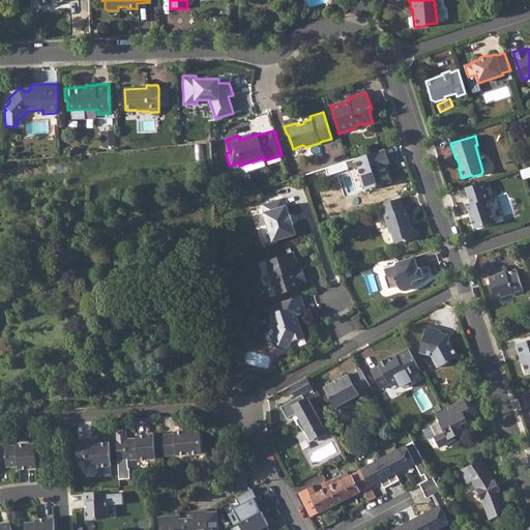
[(384,149),(355,158),(360,175),(358,178),(360,186),(363,188),(364,190),(389,182),(386,173),(386,172),(383,166),(386,165),(387,165),(389,164),(384,149)]
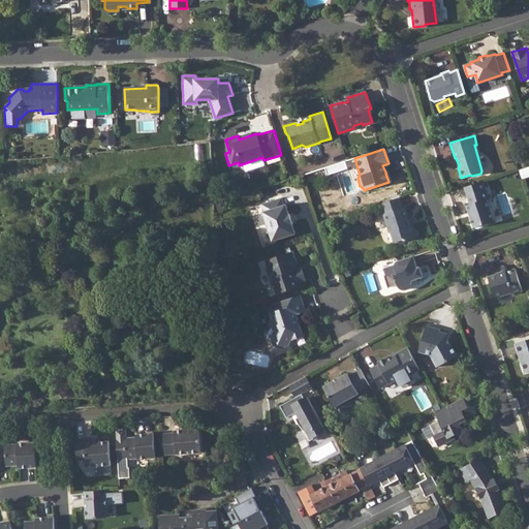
[(484,181),(465,187),(470,205),(467,205),(474,227),(493,221),(487,199),(490,199),(484,181)]
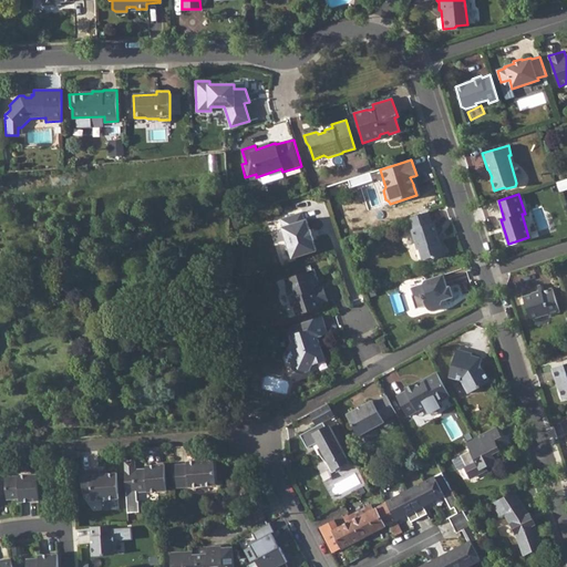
[(428,212),(409,218),(410,223),(411,227),(412,229),(411,229),(416,250),(419,249),(422,260),(432,258),(434,260),(445,257),(442,246),(441,244),(439,243),(436,235),(437,234),(434,223),(432,224),(428,212)]
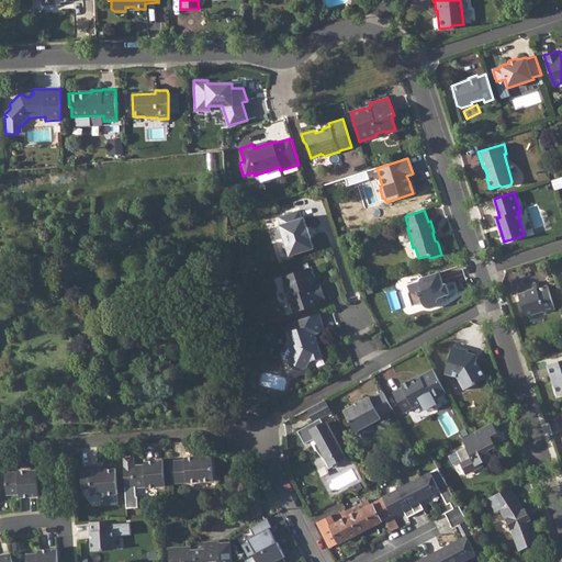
[(298,211),(277,216),(279,224),(278,225),(283,243),(282,246),(283,253),(288,255),(289,256),(298,253),(313,249),(308,238),(311,237),(307,227),(305,228),(302,217),(300,217),(298,211)]
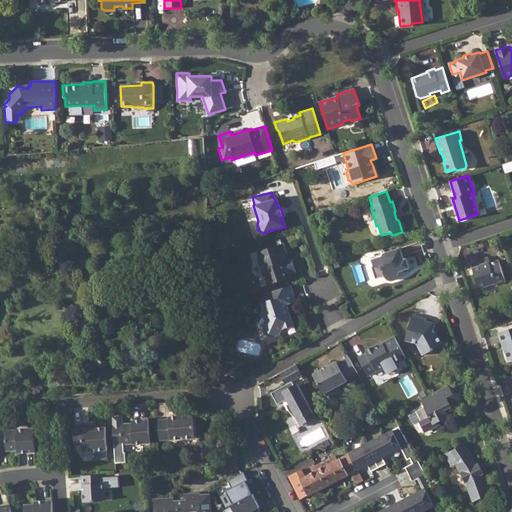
[(283,243),(257,252),(260,261),(259,261),(259,263),(259,264),(258,267),(260,273),(263,275),(263,277),(265,276),(268,285),(289,277),(288,274),(295,272),(292,264),(291,258),(284,260),(282,255),(286,254),(283,243)]
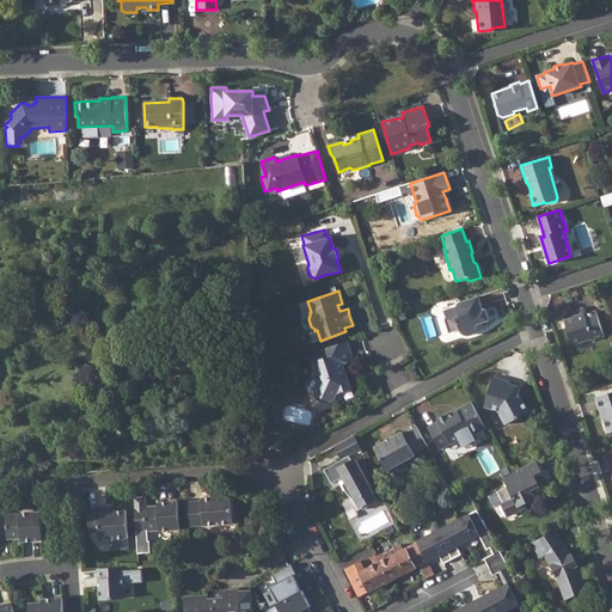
[(456,308),(444,312),(445,319),(444,323),(446,332),(450,334),(460,331),(461,335),(463,336),(465,337),(469,337),(477,335),(476,330),(478,324),(490,322),(485,310),(483,311),(478,298),(459,304),(456,308)]
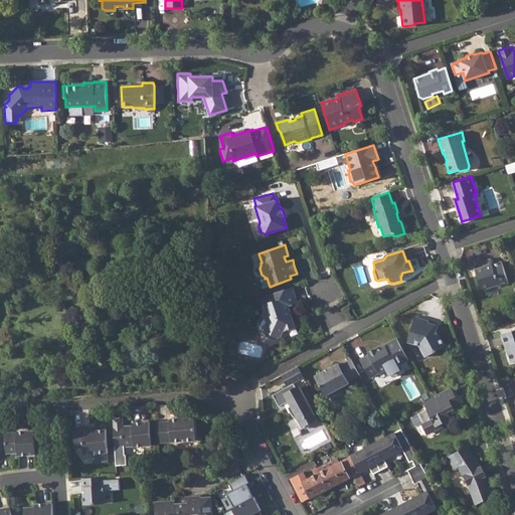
[(501,262),(475,271),(482,290),(498,285),(499,287),(508,284),(501,262)]
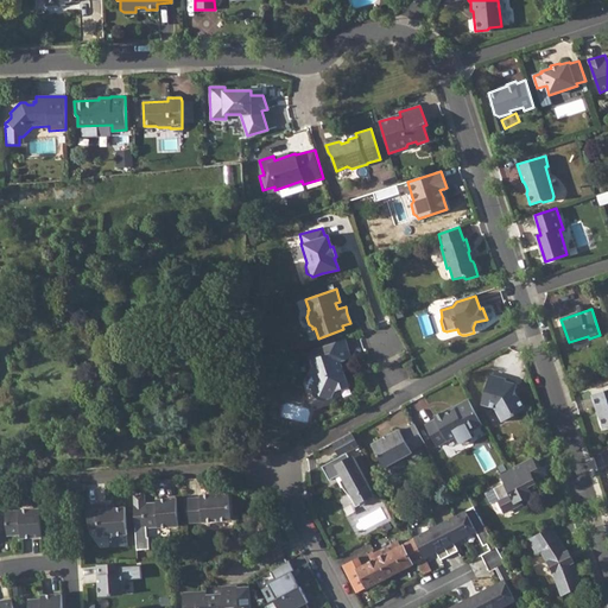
[(343,339),(322,346),(323,348),(325,355),(311,359),(312,363),(314,365),(314,368),(311,373),(315,382),(311,390),(311,391),(311,392),(314,398),(320,400),(329,398),(333,390),(346,385),(342,372),(341,373),(337,361),(342,360),(349,358),(343,339)]
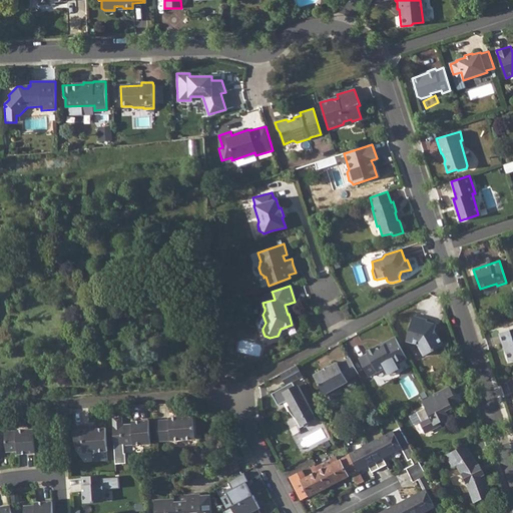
[(413,317),(406,343),(418,346),(423,357),(443,347),(437,336),(436,336),(434,332),(435,326),(426,323),(426,321),(413,317)]
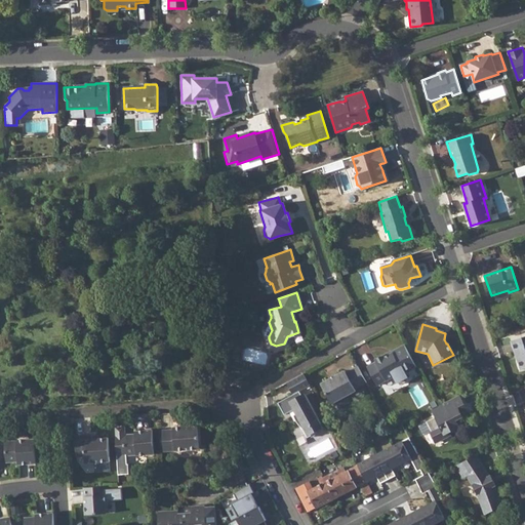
[(524,336),(510,341),(514,353),(516,353),(517,358),(516,358),(519,370),(524,368),(524,336)]
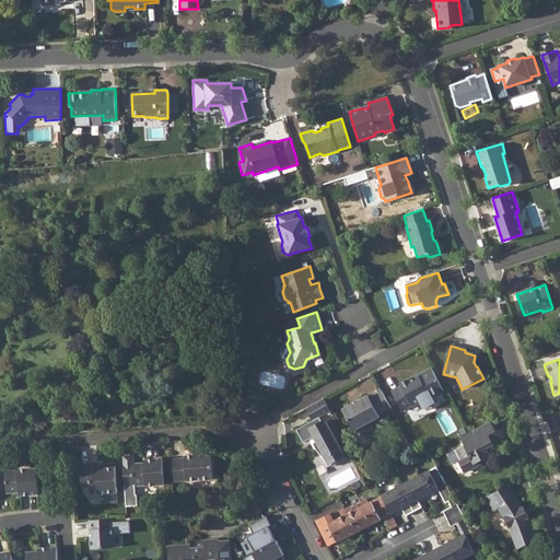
[(444,391),(431,368),(418,374),(419,375),(411,380),(410,377),(400,383),(401,385),(392,389),(401,409),(429,395),(433,396),(444,391)]
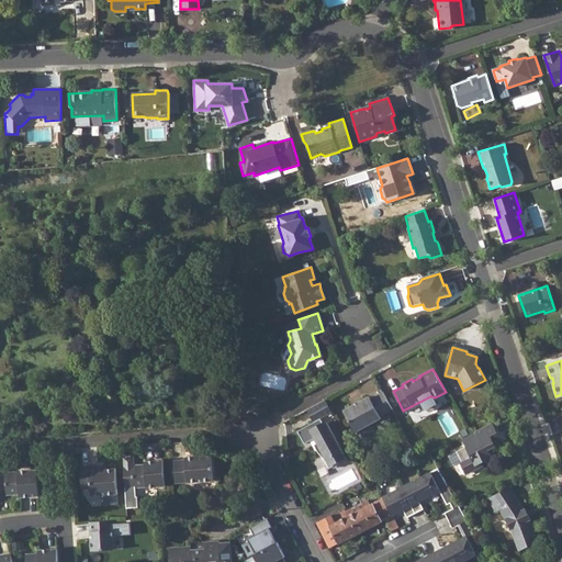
[(392,409),(382,391),(370,397),(369,396),(343,409),(355,433),(381,418),(380,416),(392,409)]
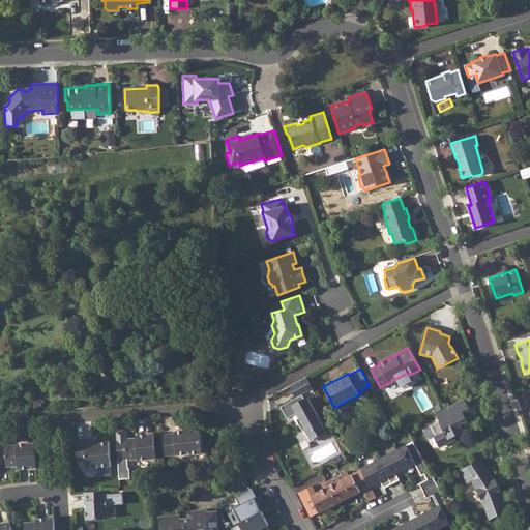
[(305,376),(292,383),(298,395),(281,406),(288,417),(297,412),(299,416),(296,418),(298,422),(301,428),(307,435),(311,441),(320,436),(319,434),(326,430),(312,403),(308,395),(304,399),(302,393),(313,388),(305,376)]
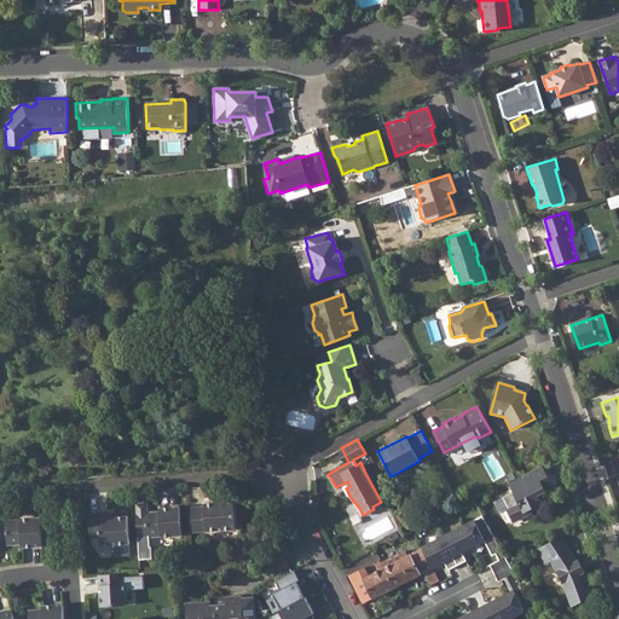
[(516,479),(509,482),(514,491),(504,497),(510,508),(508,508),(514,519),(518,520),(528,515),(527,510),(543,503),(538,495),(536,490),(544,485),(550,481),(542,464),(516,479)]
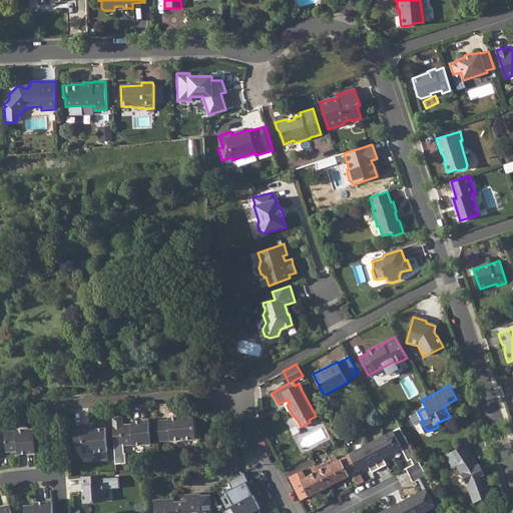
[(169,419),(156,420),(157,441),(194,438),(193,420),(192,412),(183,412),(183,415),(169,416),(169,419)]
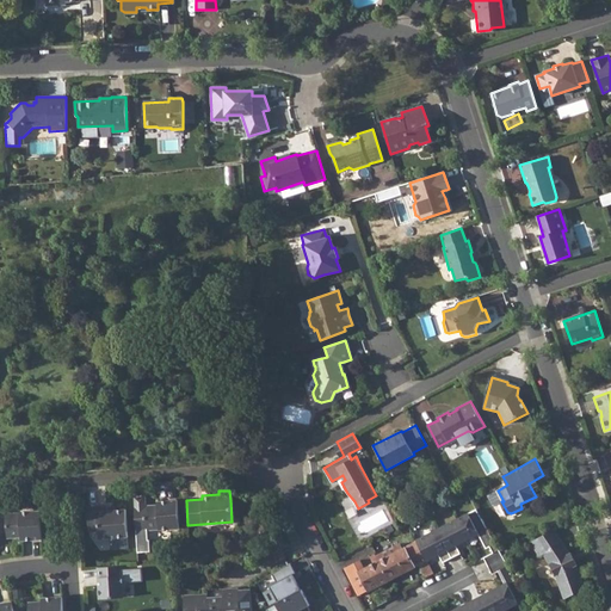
[(144,498),(134,498),(135,511),(137,554),(149,553),(149,541),(147,541),(147,531),(159,530),(159,531),(179,530),(177,501),(162,501),(164,505),(156,506),(146,506),(144,498)]
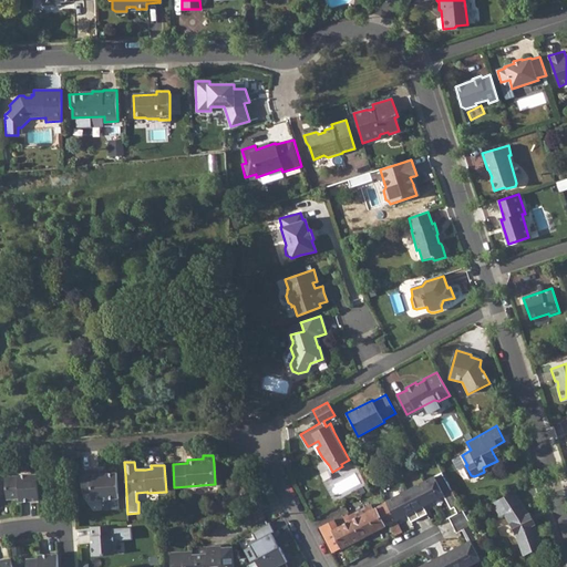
[(99,473),(99,471),(99,470),(81,471),(82,493),(85,493),(91,493),(91,500),(117,497),(115,473),(106,473),(99,473)]
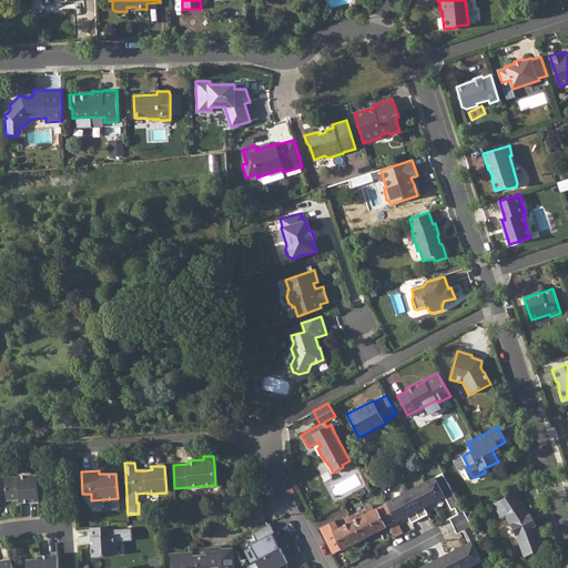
[(4,499),(18,498),(22,498),(22,503),(38,501),(36,474),(16,475),(16,477),(2,477),(4,499)]
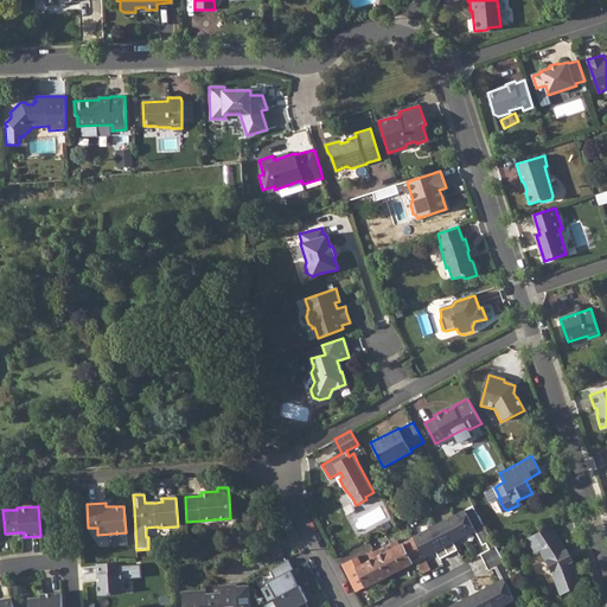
[(474,508),(455,517),(465,535),(475,530),(483,545),(486,543),(490,549),(480,555),(484,563),(502,554),(474,508)]
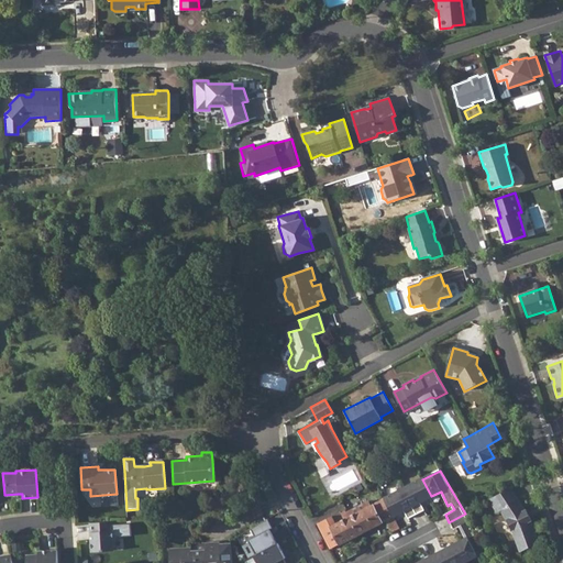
[(422,479),(403,488),(416,515),(424,510),(421,501),(431,496),(422,479)]
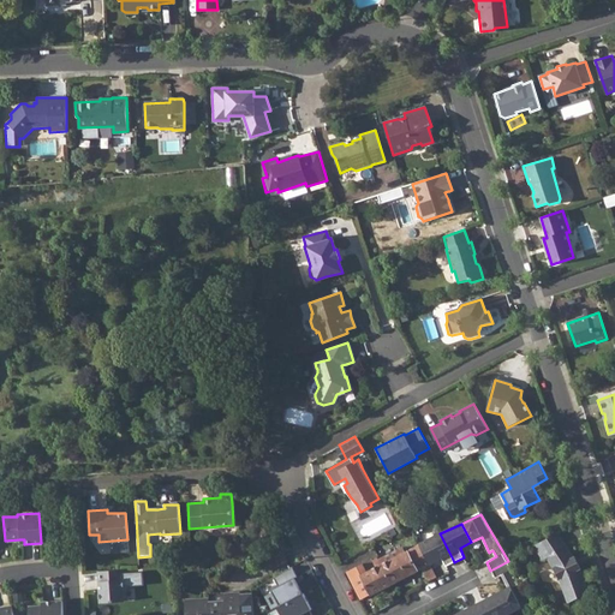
[(440,533),(419,544),(429,565),(442,559),(446,566),(454,562),(440,533)]
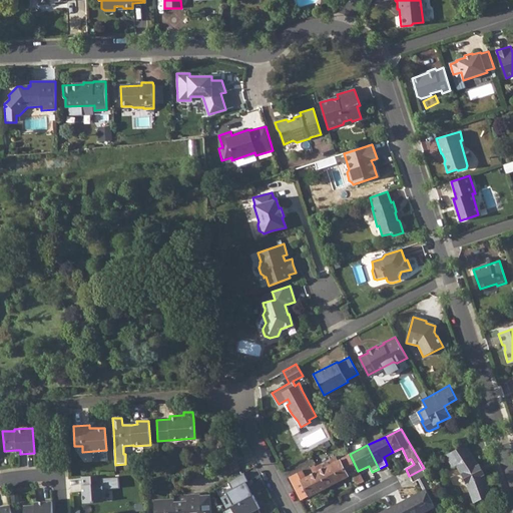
[(461,447),(443,456),(448,464),(452,461),(454,465),(457,469),(459,473),(462,479),(468,492),(472,502),(490,494),(482,476),(484,475),(478,465),(477,466),(473,460),(469,454),(467,455),(461,447)]
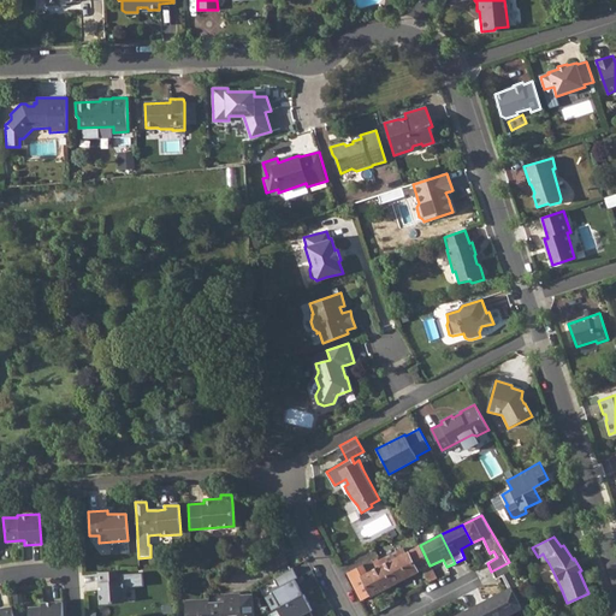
[(430,566),(420,545),(401,556),(398,551),(383,560),(385,564),(351,582),(361,600),(421,569),(428,582),(437,578),(430,566)]
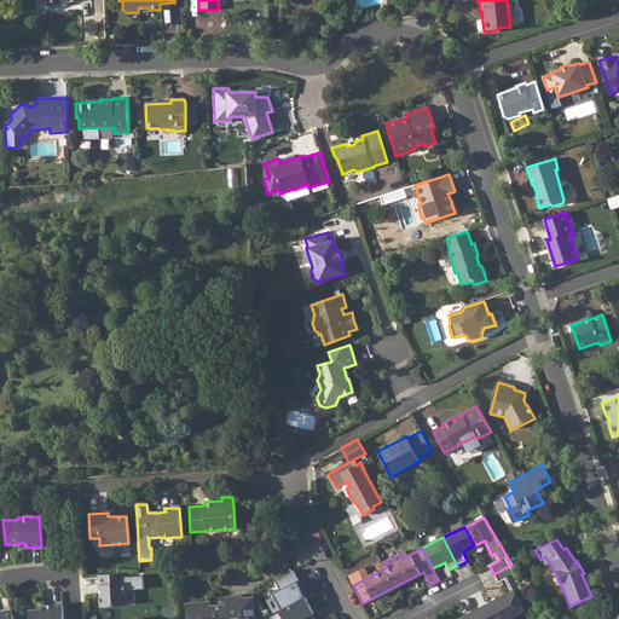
[(512,565),(493,574),(498,583),(505,579),(513,593),(503,597),(514,617),(533,607),(512,565)]
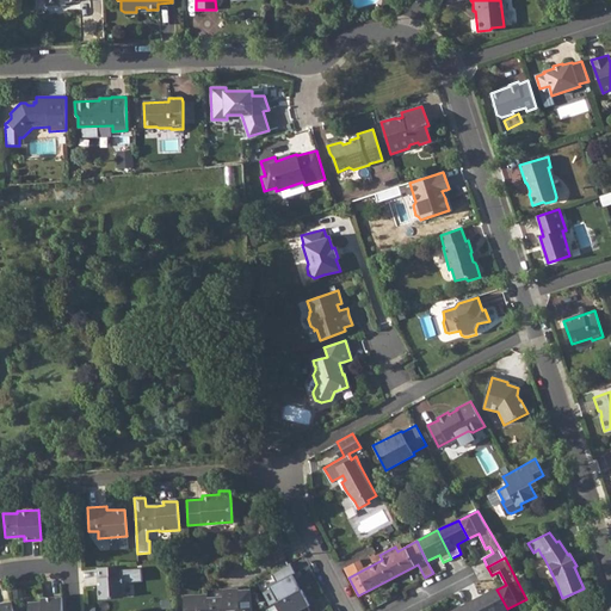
[(289,565),(271,574),(276,581),(267,586),(277,602),(300,590),(291,574),(294,573),(289,565)]
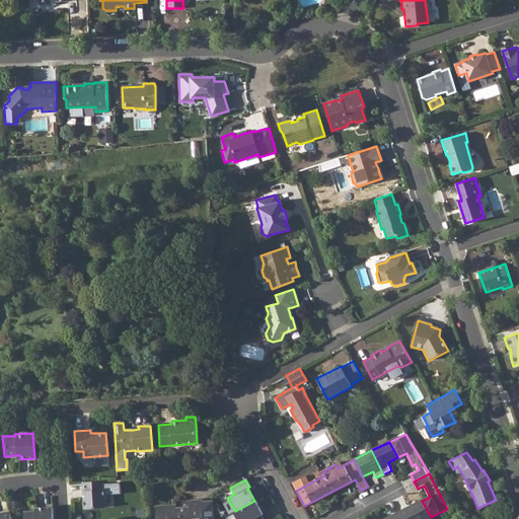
[(103,482),(83,483),(85,510),(105,509),(103,482)]
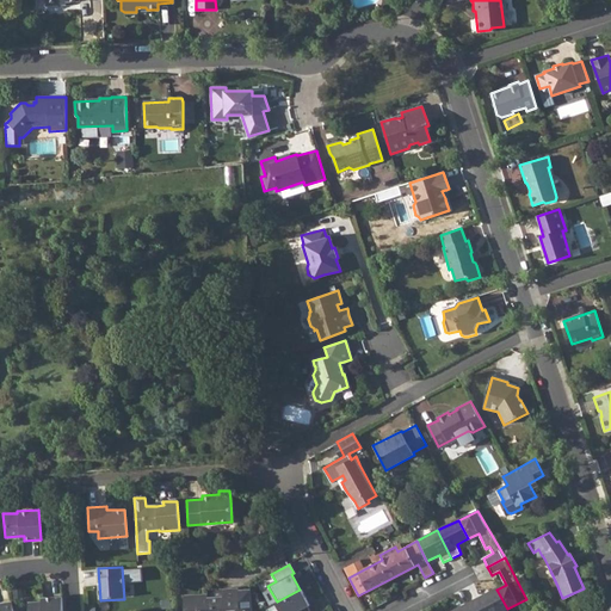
[(239,610),(238,590),(207,592),(207,596),(184,597),(184,610),(239,610)]
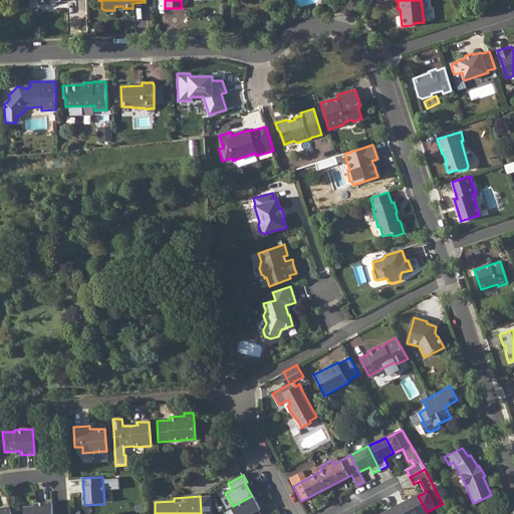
[(252,496),(233,506),(231,508),(234,513),(259,513),(255,505),(257,504),(252,496)]
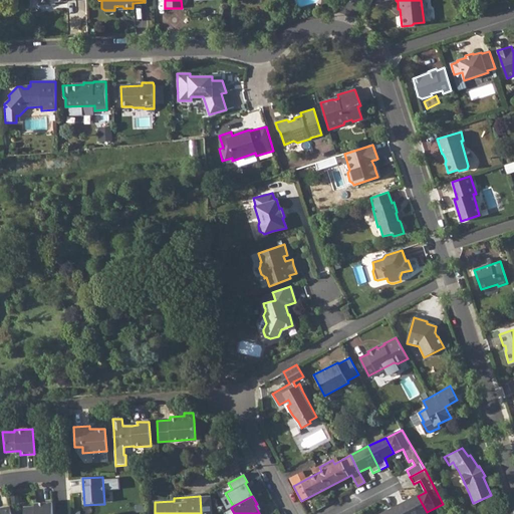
[(423,513),(427,512),(418,496),(404,503),(405,505),(398,509),(400,513),(423,513)]
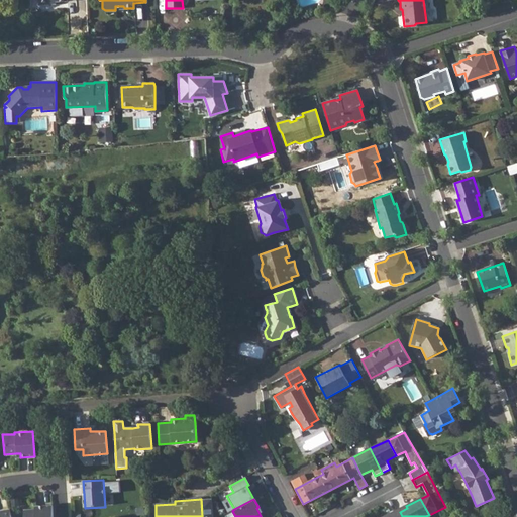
[(41,509),(35,509),(23,510),(23,516),(53,516),(53,505),(40,506),(41,509)]
